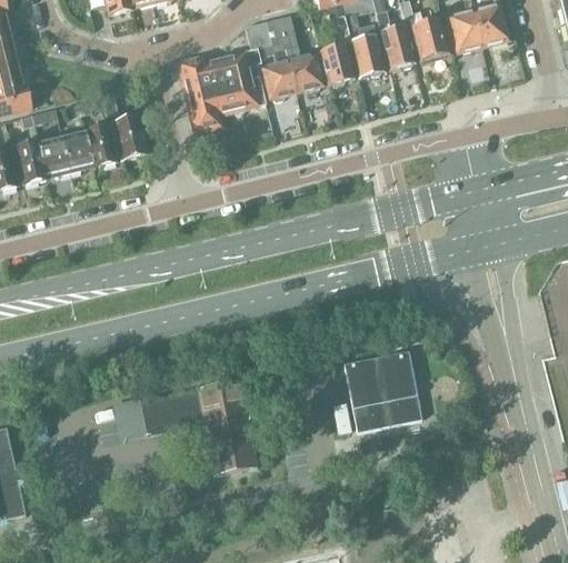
[(132,4),(131,0),(106,0),(109,13),(132,8),(132,4)]
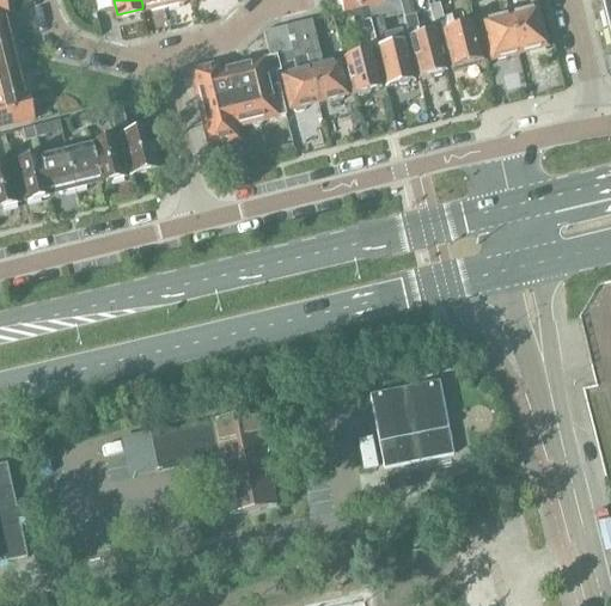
[(431,4),(435,22),(445,19),(440,1),(431,4)]
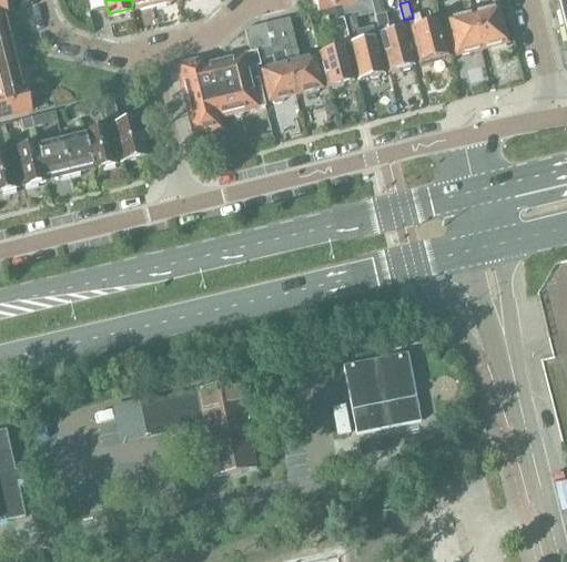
[(340,2),(327,4),(332,20),(343,17),(343,16),(342,14),(340,2)]
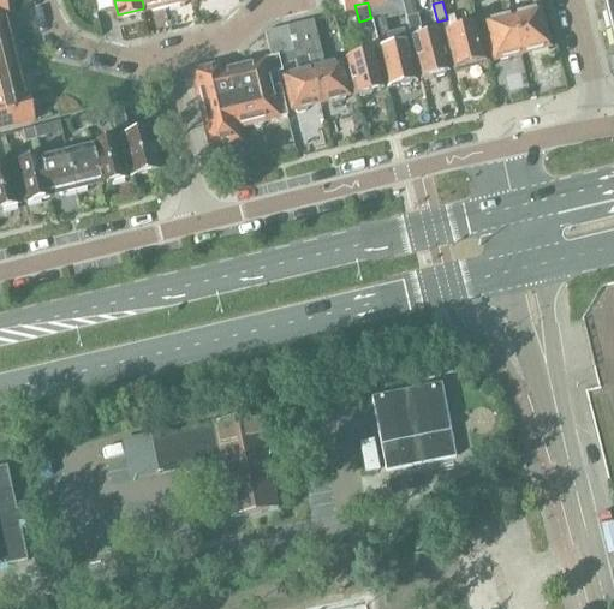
[(541,5),(513,12),(523,48),(535,46),(537,47),(544,46),(547,43),(549,42),(541,5)]
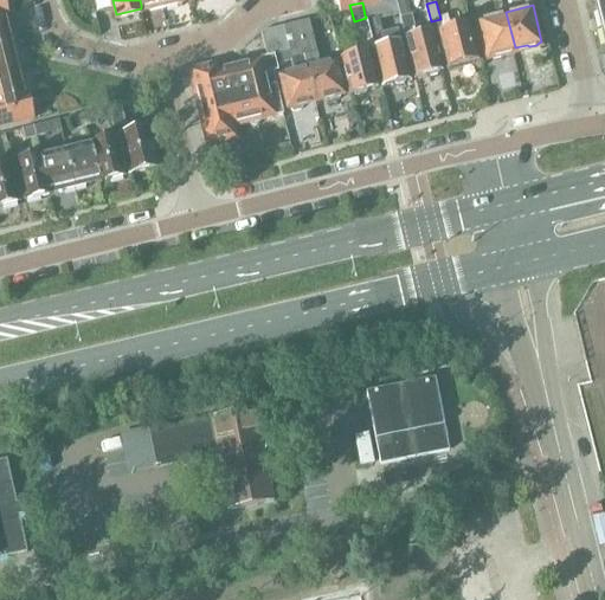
[(406,33),(417,72),(429,70),(431,72),(438,70),(439,66),(443,66),(433,26),(417,31),(412,11),(401,14),(406,33)]
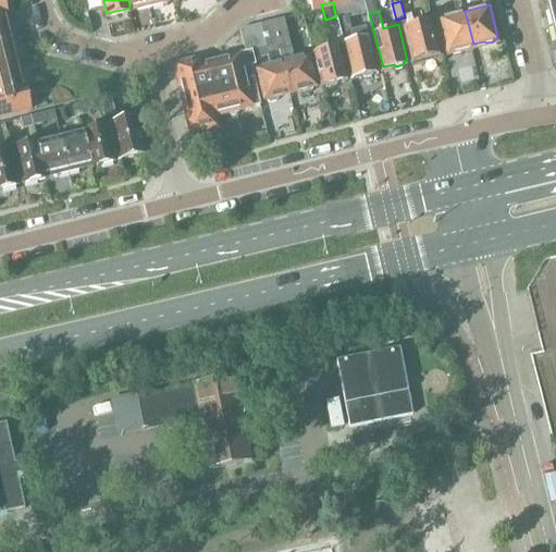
[(473,44),(465,11),(441,16),(449,50),(452,49),(454,50),(460,49),(462,47),(473,44)]
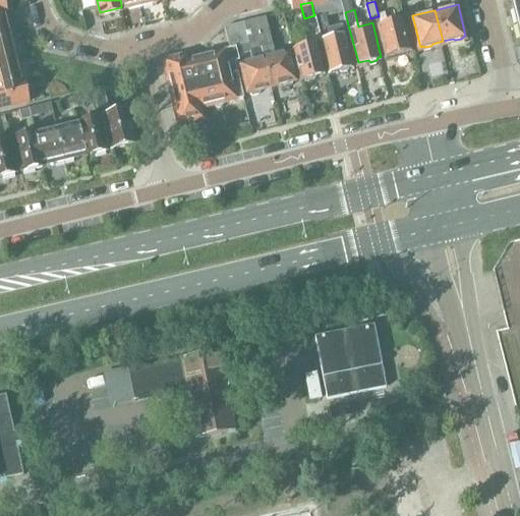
[(314,15),(329,70),(340,67),(343,69),(348,67),(349,65),(353,64),(344,33),(341,21),(330,24),(326,11),(314,14),(314,15)]
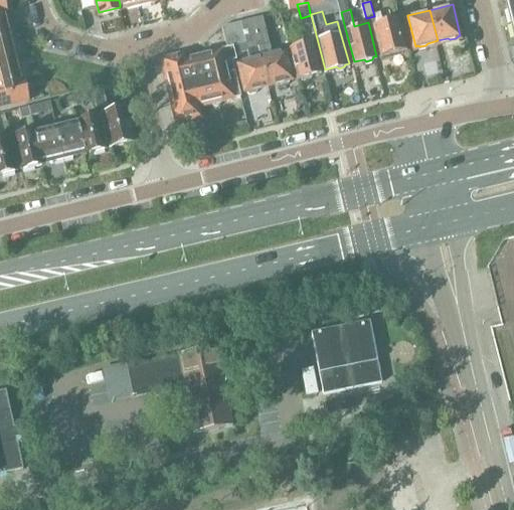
[(0,14),(0,36),(13,33),(11,24),(8,22),(5,13),(0,14)]
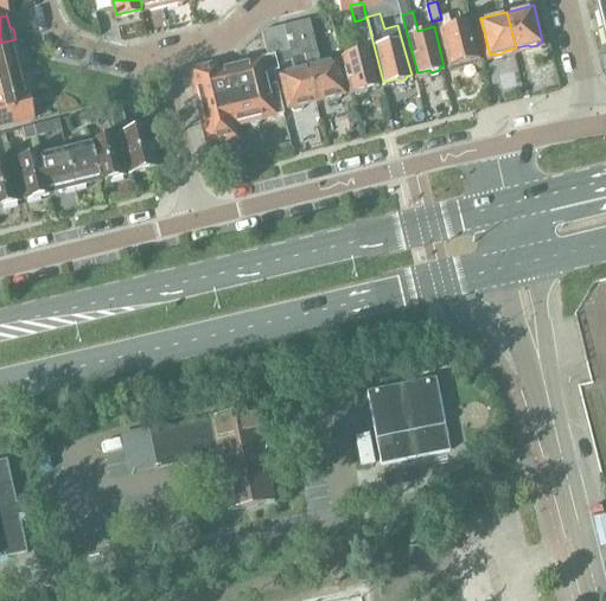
[(304,50),(317,98),(330,96),(333,98),(340,96),(343,93),(346,91),(337,56),(321,59),(310,16),(297,19),(304,50)]
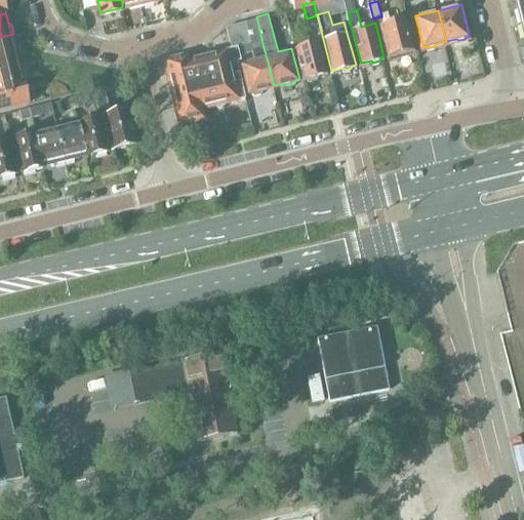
[(309,43),(295,46),(304,78),(306,77),(309,79),(317,77),(319,74),(327,72),(317,31),(320,30),(317,15),(307,18),(303,18),(309,43)]
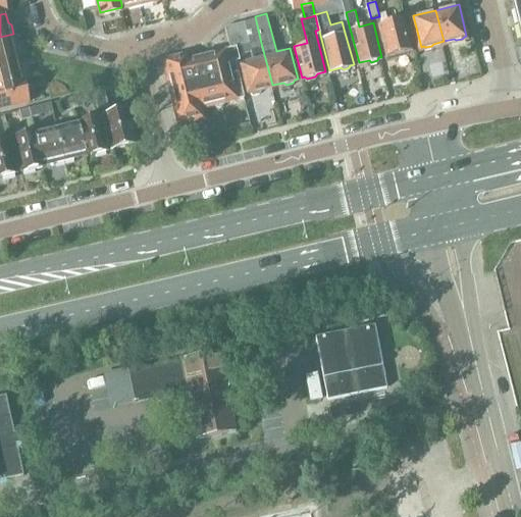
[(236,43),(238,51),(250,48),(253,57),(240,61),(248,92),(251,91),(254,93),(260,91),(262,88),(272,85),(261,43),(255,16),(244,19),(249,40),(236,43)]
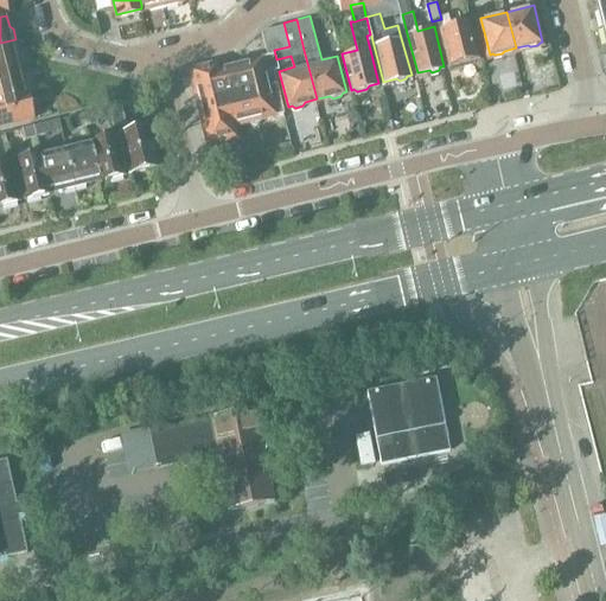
[(440,27),(450,64),(461,61),(464,64),(474,61),(474,57),(479,56),(470,19),(440,27)]
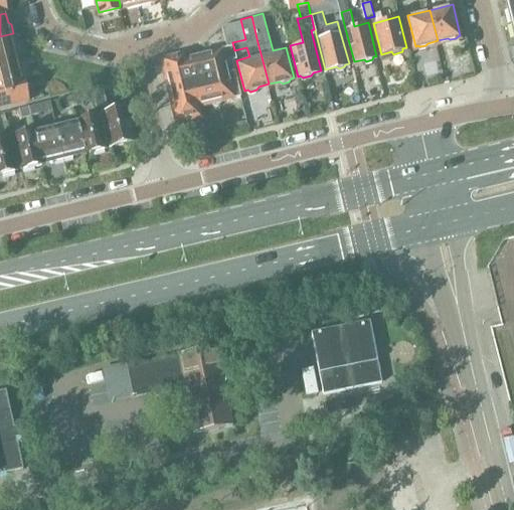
[(240,19),(221,23),(226,42),(227,44),(232,42),(245,39),(240,19)]
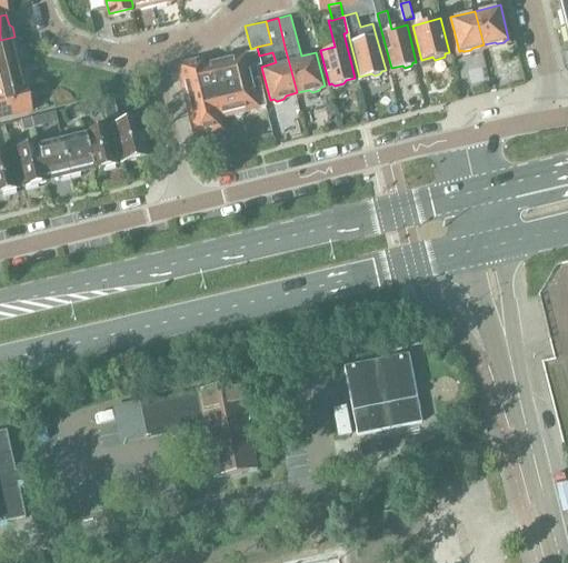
[(0,40),(0,66),(18,61),(15,51),(17,47),(15,37),(0,40)]
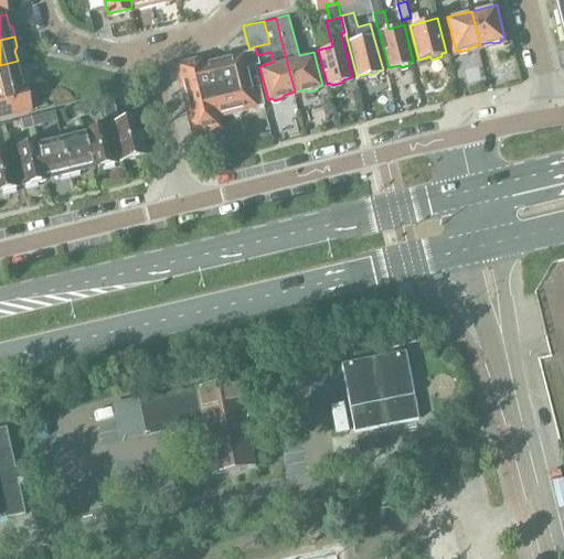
[(179,63),(187,94),(257,75),(254,62),(258,61),(257,55),(255,46),(249,49),(248,46),(242,47),(243,51),(230,54),(229,53),(223,52),(220,55),(220,56),(202,61),(202,57),(179,63)]
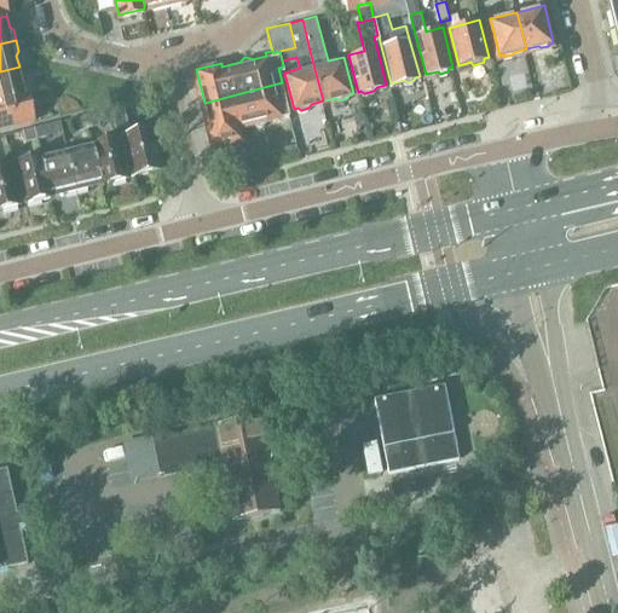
[(0,71),(0,98),(29,92),(26,80),(22,77),(19,67),(0,71)]
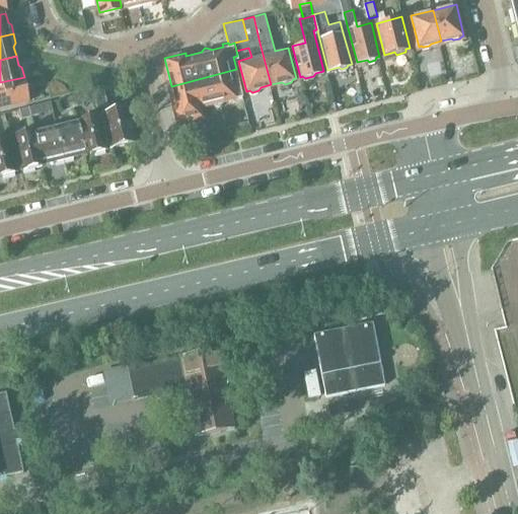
[(236,69),(171,86),(177,112),(178,111),(182,117),(183,118),(200,114),(198,105),(214,100),(215,102),(219,103),(223,100),(223,98),(242,93),(236,69)]
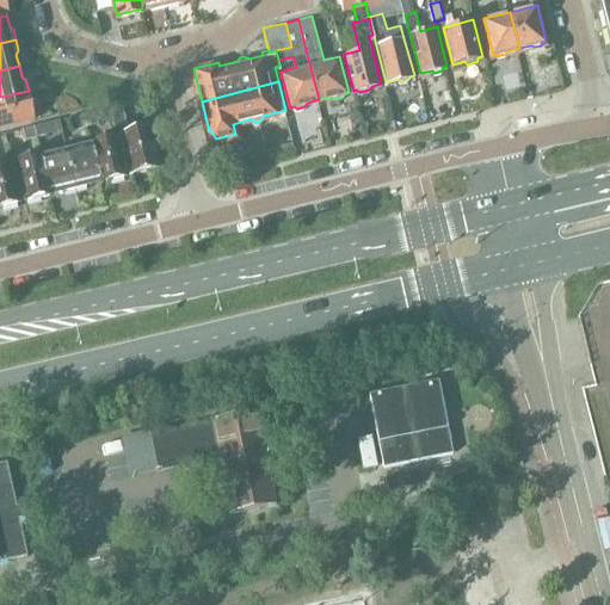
[(29,91),(0,97),(0,123),(35,116),(29,91)]
